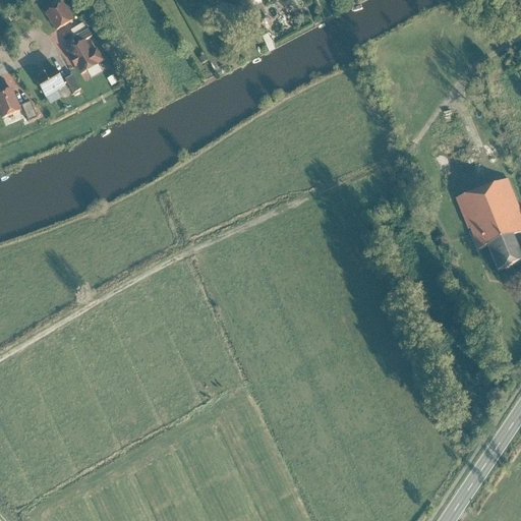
[(57,1),(46,11),(59,26),(70,16),(57,1)]
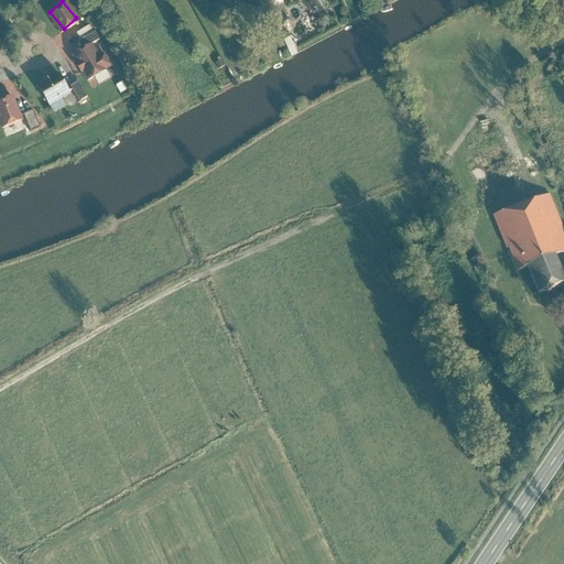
[(86,29),(77,33),(79,38),(88,33),(86,29)]
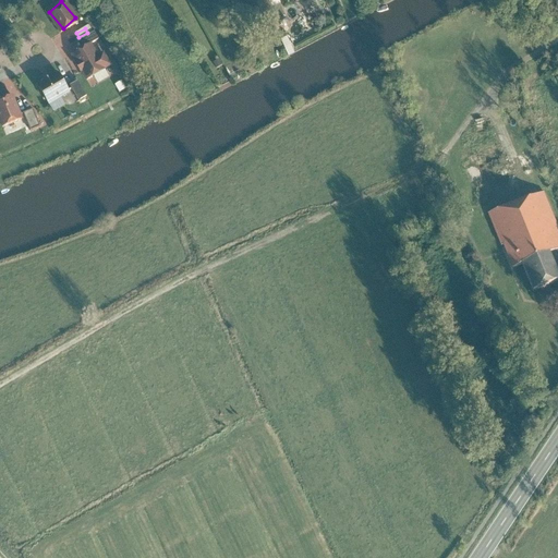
[(88,45),(72,57),(86,77),(104,67),(88,45)]
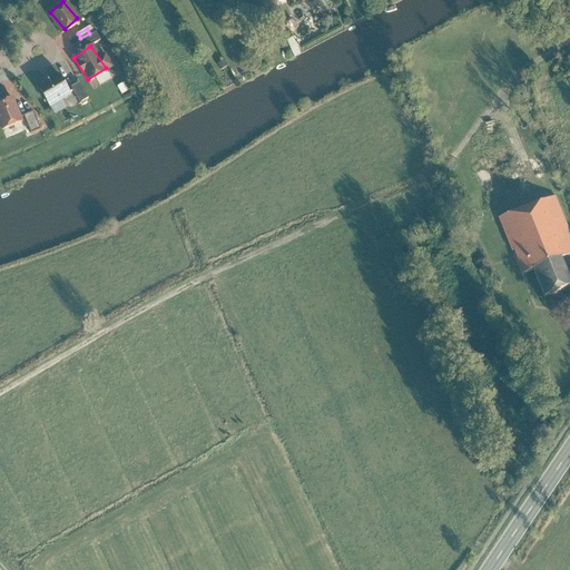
[(59,76),(38,88),(50,107),(70,95),(59,76)]
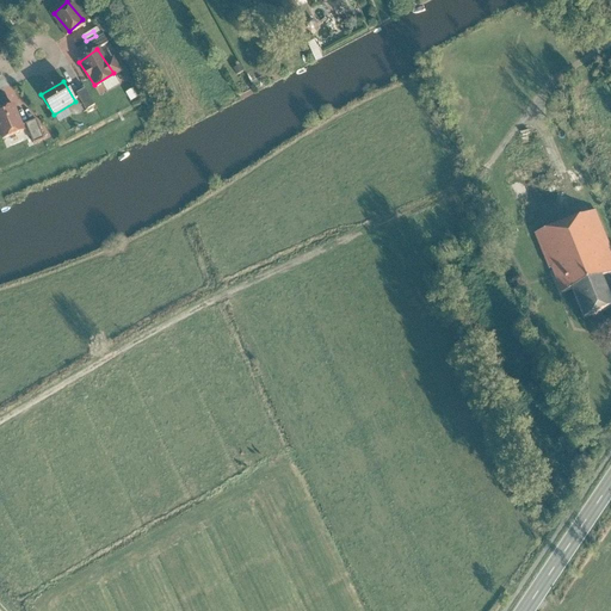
[(85,110),(94,105),(85,88),(75,93),(85,110)]
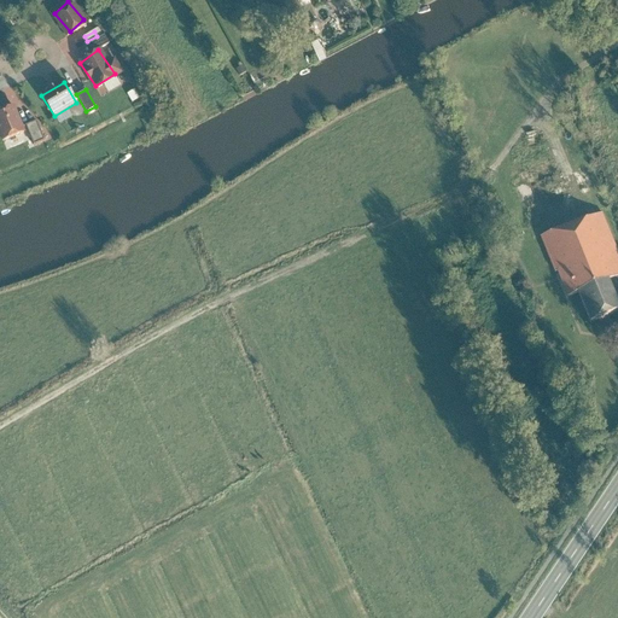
[(15,103),(0,109),(0,126),(5,135),(25,126),(15,103)]
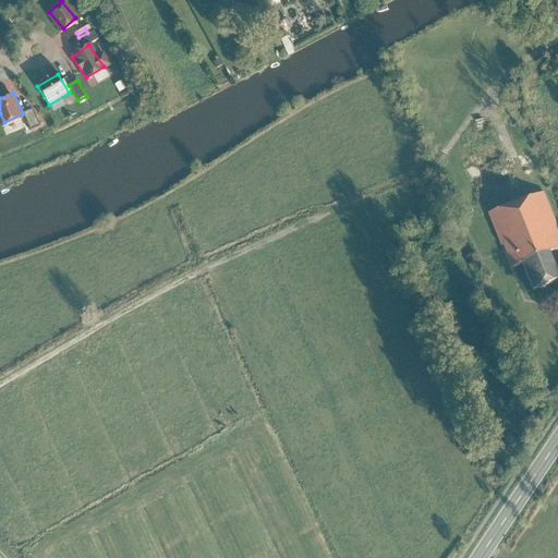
[(488,137),(490,133),(490,129),(488,125),(484,123),(480,123),(476,125),(474,130),(474,134),(476,137),(481,140),(485,140),(488,137)]
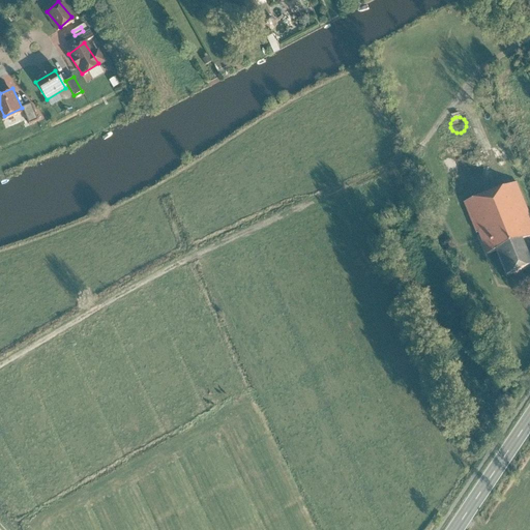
[(494,251),(505,277),(529,267),(529,258),(522,238),(529,235),(529,234),(529,214),(517,182),(464,204),(484,254),(494,251)]
